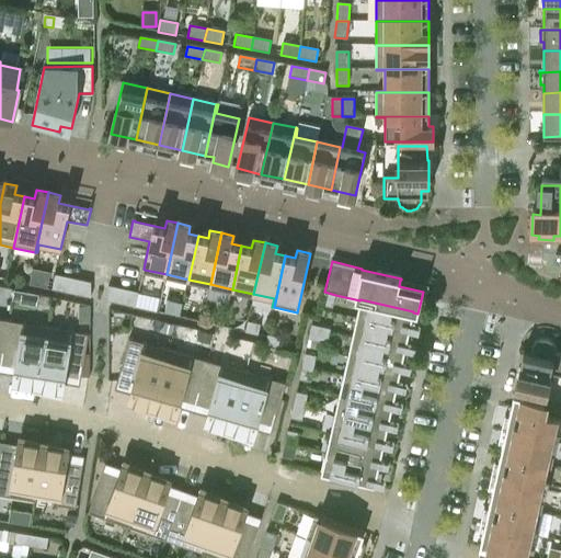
[(61,292),(65,277),(55,275),(52,289),(61,292)]
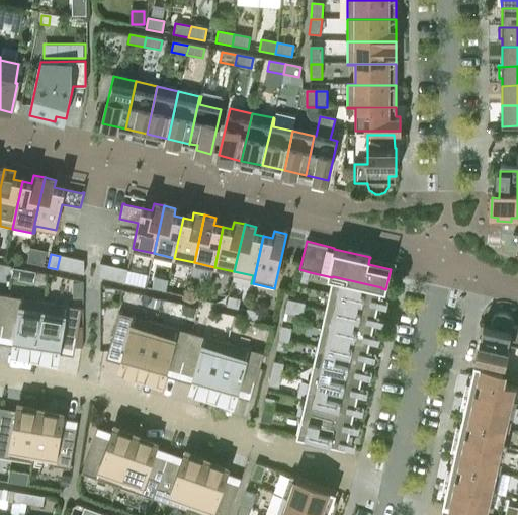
[(60,256),(57,269),(65,271),(68,258),(60,256)]
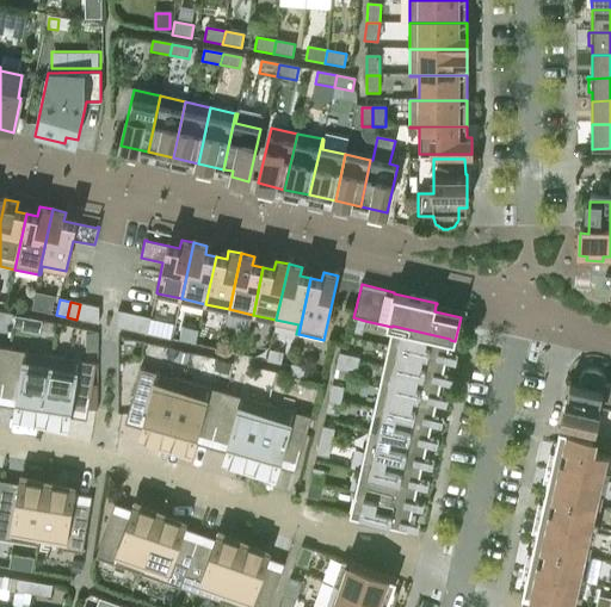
[(86,322),(90,305),(80,304),(76,320),(86,322)]
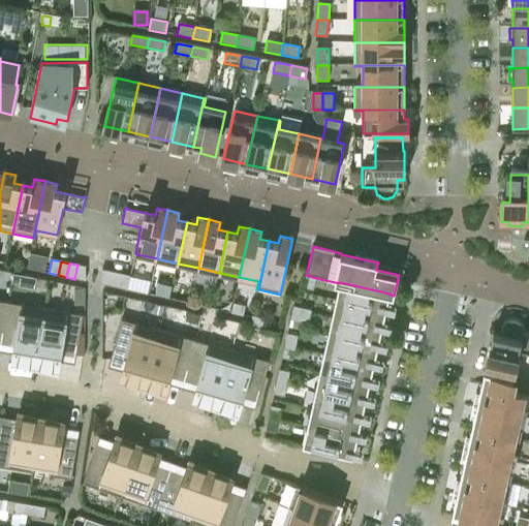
[(78,265),(74,279),(86,281),(86,267),(78,265)]
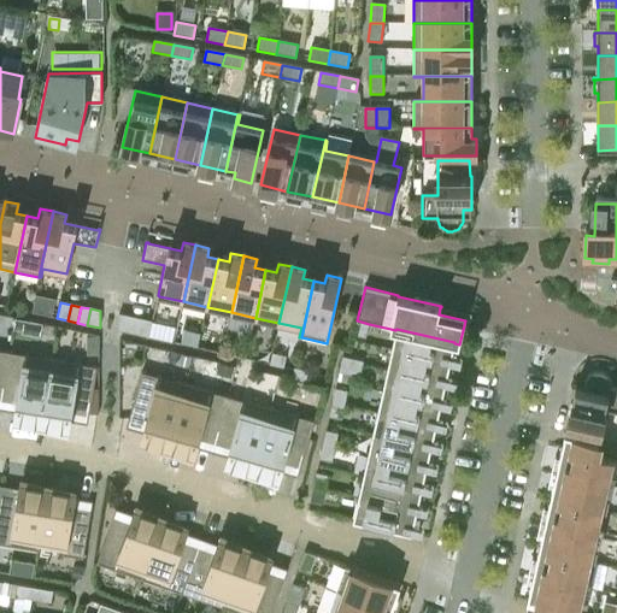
[(128,334),(131,317),(119,314),(119,331),(128,334)]
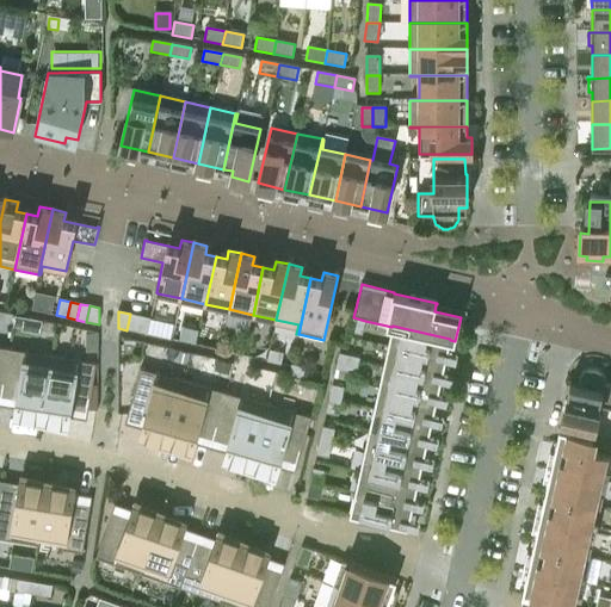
[(127,330),(136,333),(140,316),(130,314),(127,330)]
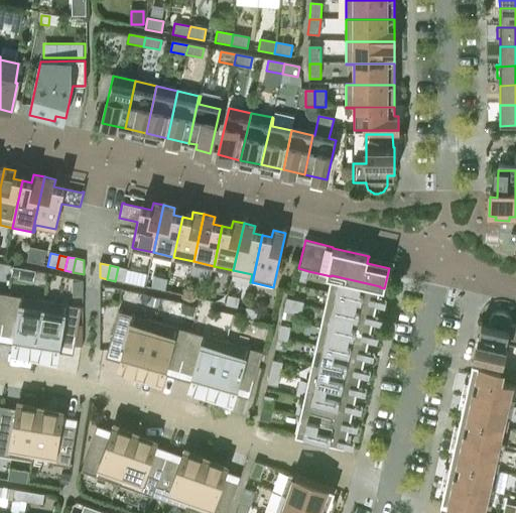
[(127,269),(118,267),(115,281),(124,282),(127,269)]
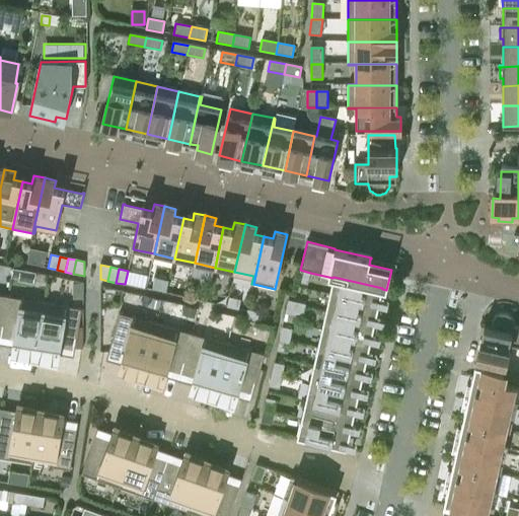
[(19,271),(13,270),(11,278),(18,279),(19,271)]
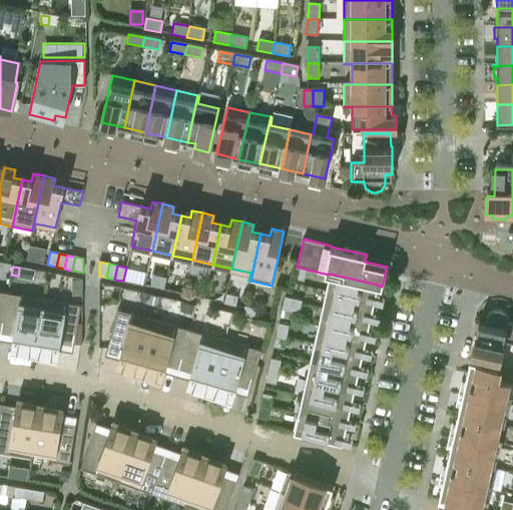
[(304,282),(307,270),(297,267),(294,280),(304,282)]
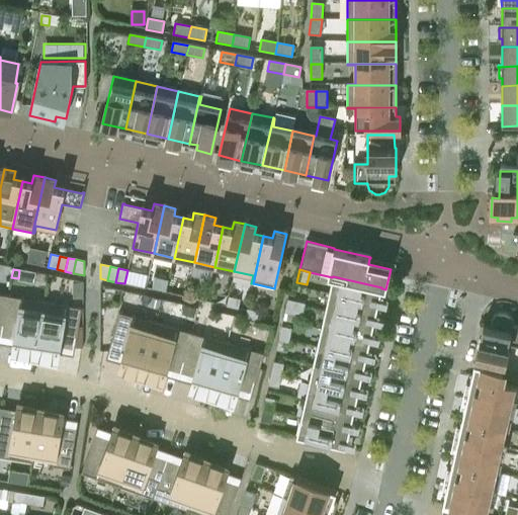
[(332,277),(329,294),(377,306),(381,288),(381,287),(333,276),(332,277)]
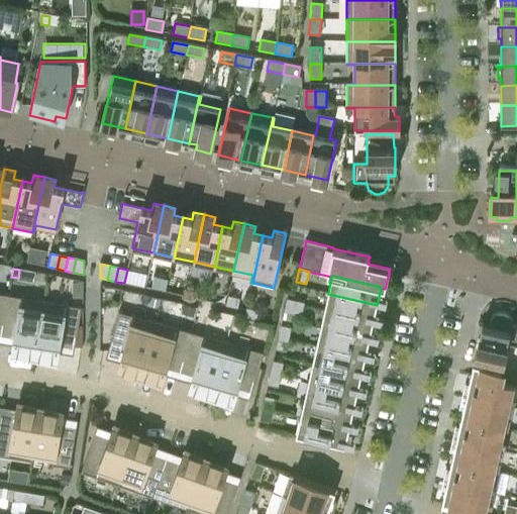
[(83,283),(73,283),(73,299),(83,299),(83,283)]
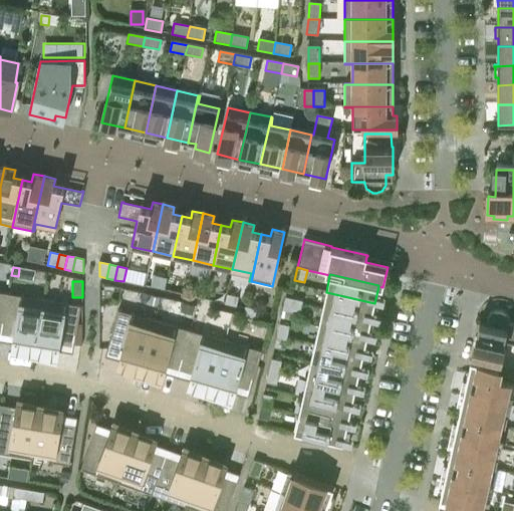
[(322,309),(370,320),(374,303),(326,292),(322,309)]
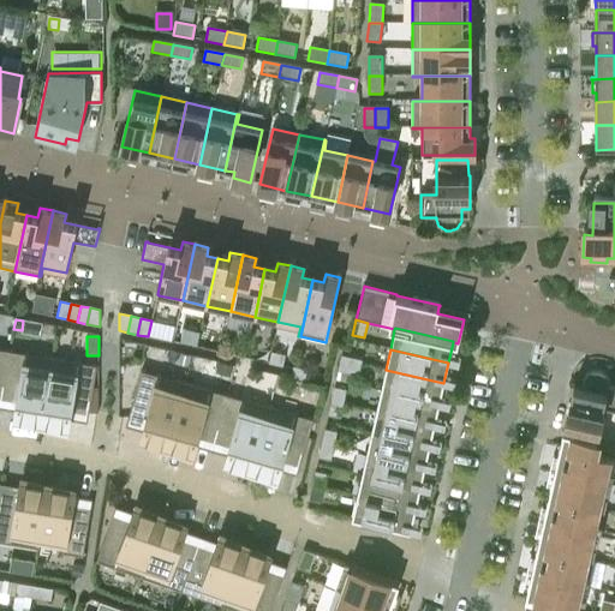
[(52,359),(9,352),(0,401),(16,403),(12,420),(41,427),(52,359)]
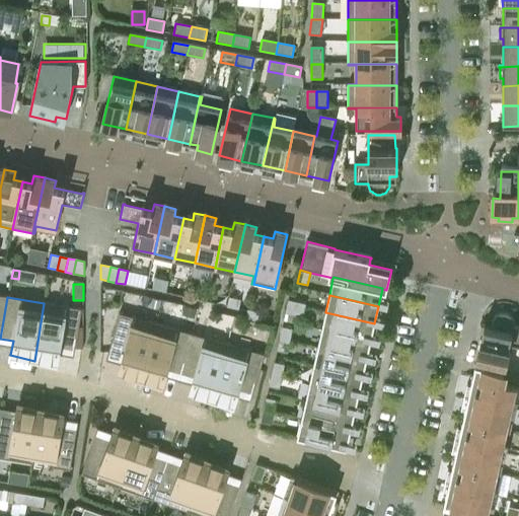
[(240,300),(229,298),(226,307),(238,310),(240,300)]
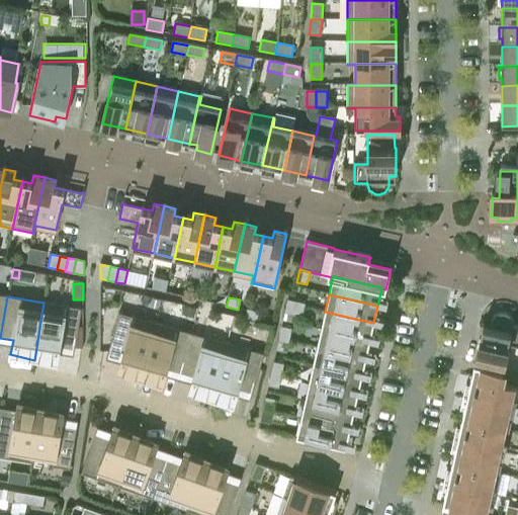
[(152,299),(150,307),(158,309),(160,302),(152,299)]
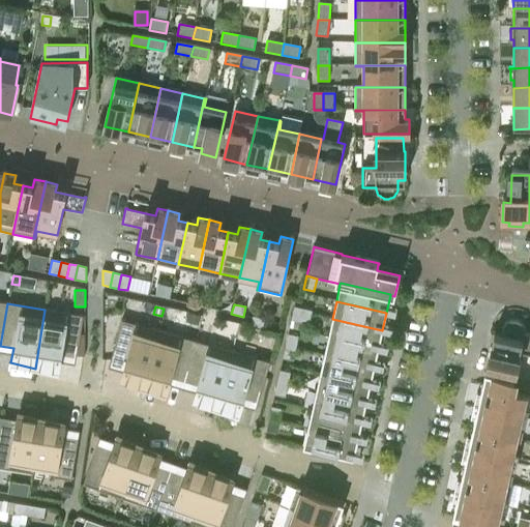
[(293,314),(311,318),(312,312),(294,308),(293,314)]
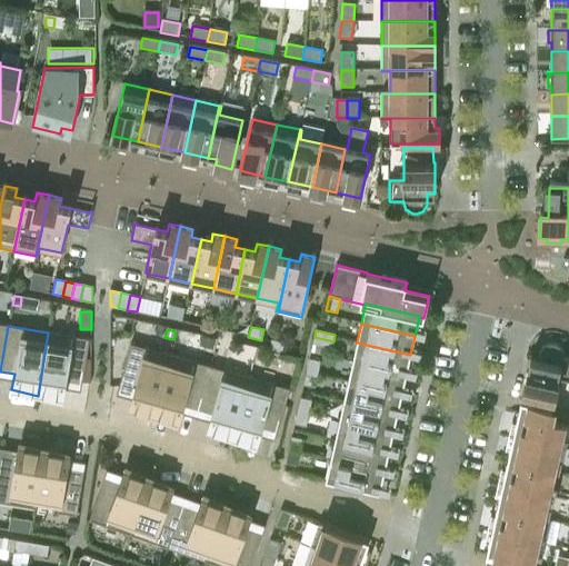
[(90,339),(48,333),(38,396),(63,401),(67,383),(81,385),(86,358),(87,358),(90,339)]
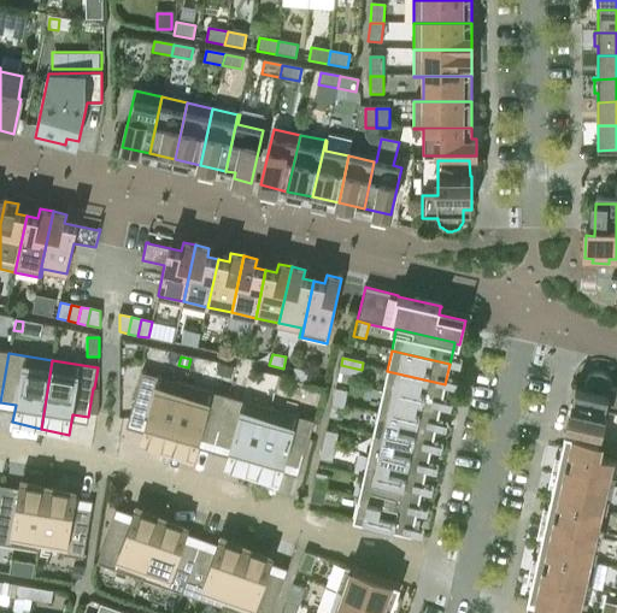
[(219,365),(217,375),(229,378),(233,369),(219,365)]
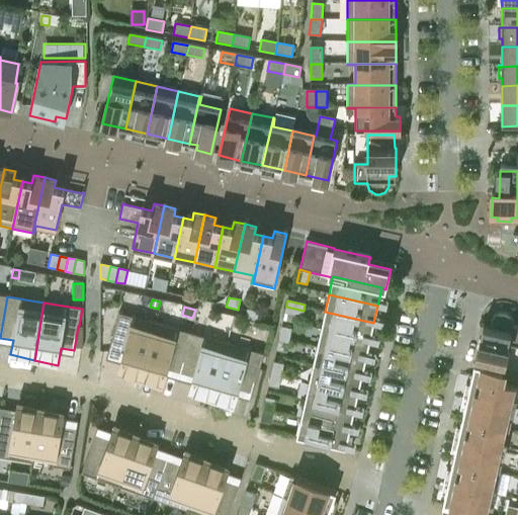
[(304,311),(286,307),(284,314),(301,318),(304,311)]
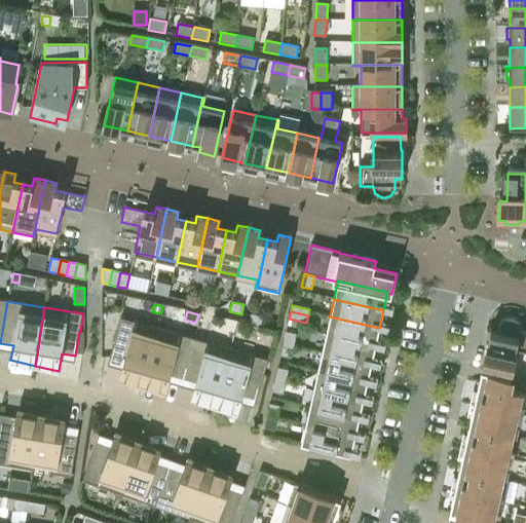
[(260,327),(263,318),(251,314),(249,325),(260,327)]
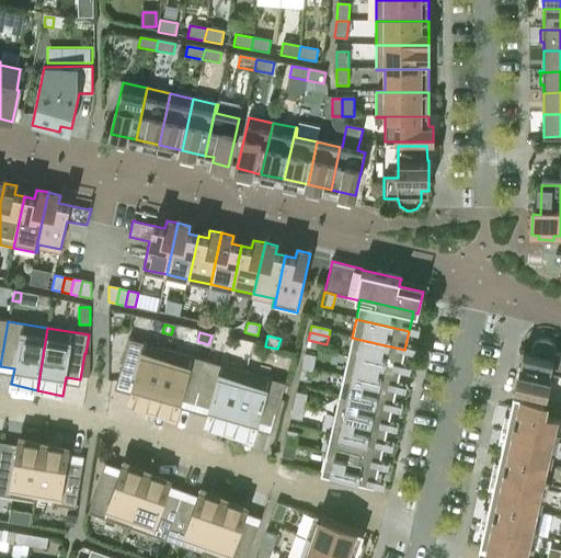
[(215,337),(212,346),(218,349),(221,338),(215,337)]
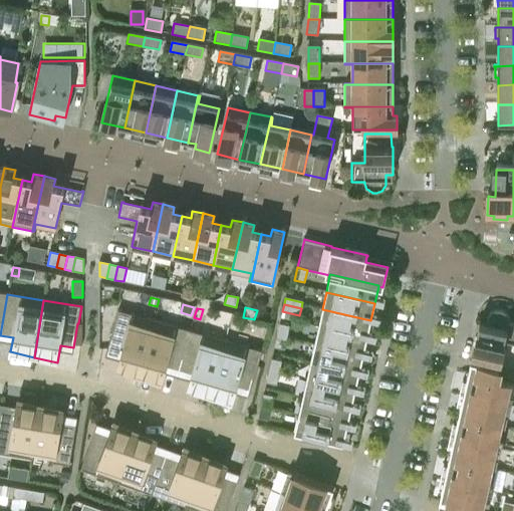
[(318,327),(366,338),(370,320),(322,309),(318,327)]
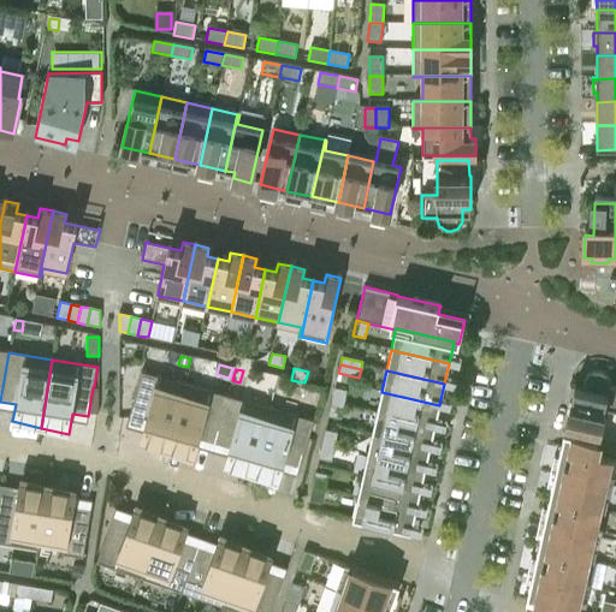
[(166,451),(185,385),(141,372),(136,392),(128,420),(143,425),(138,441),(166,451)]
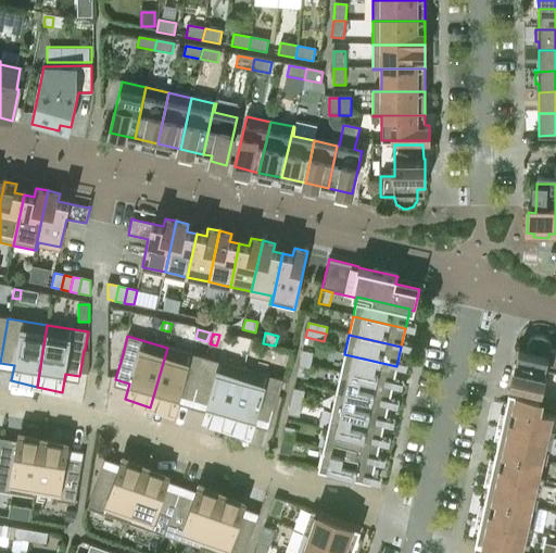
[(545,371),(555,373),(555,351),(550,350),(551,348),(551,346),(550,344),(550,342),(548,341),(547,339),(545,338),(544,337),(542,336),(541,336),(539,336),(536,336),(534,337),(533,337),(531,338),(530,340),(529,341),(528,343),(528,344),(526,352),(518,350),(512,380),(514,380),(512,392),(539,399),(545,371)]
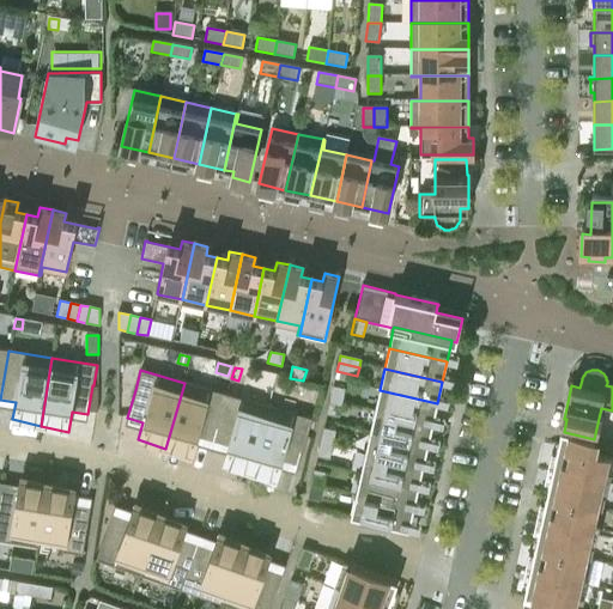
[(226,395),(184,383),(165,449),(192,458),(198,438),(213,443),(226,395)]
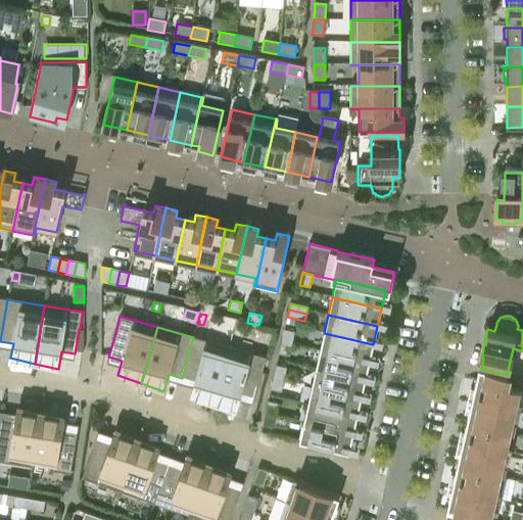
[(294,332),(284,330),(282,342),(292,344),(294,332)]
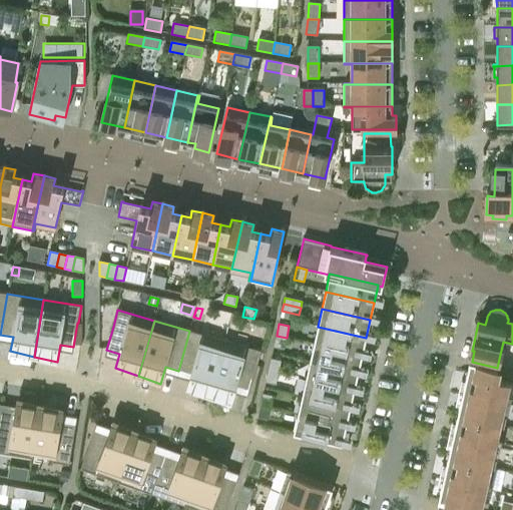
[(314,344),(363,355),(366,338),(318,327),(314,344)]
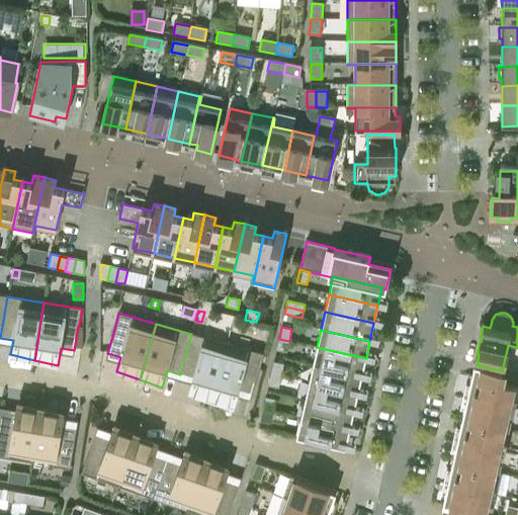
[(227,344),(191,334),(180,374),(192,377),(188,392),(210,400),(227,344)]
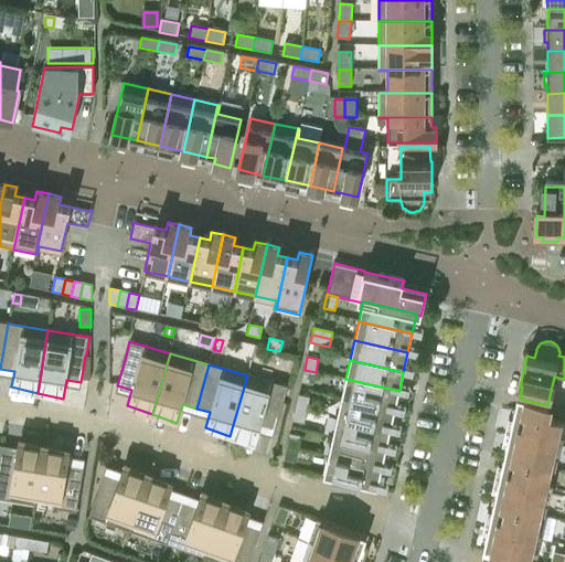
[(305,370),(301,383),(312,385),(316,372),(305,370)]
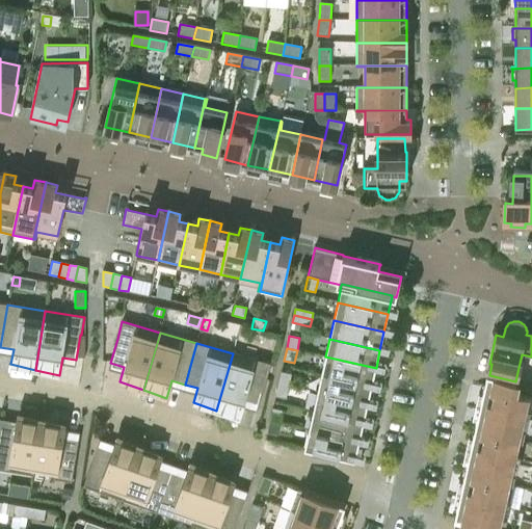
[(271,364),(233,353),(216,411),(240,419),(245,401),(259,405),(265,381),(266,381),(271,364)]
